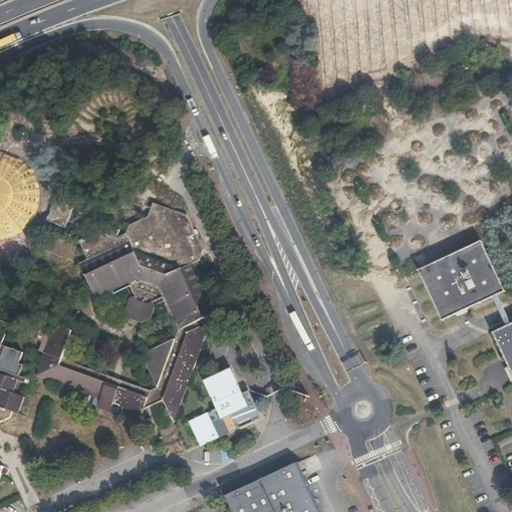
[(0,239),(3,239),(14,235),(20,232),(27,226),(34,216),(37,208),(39,199),(39,190),(37,179),(32,170),(25,162),(18,156),(7,152),(0,150),(0,239)]
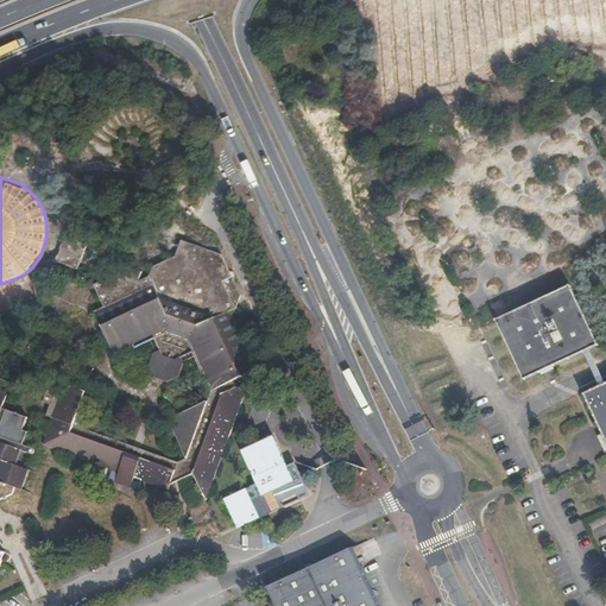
[(88,258),(92,247),(84,245),(86,244),(63,234),(57,247),(58,248),(56,254),(55,254),(54,259),(75,269),(81,256),(88,258)]
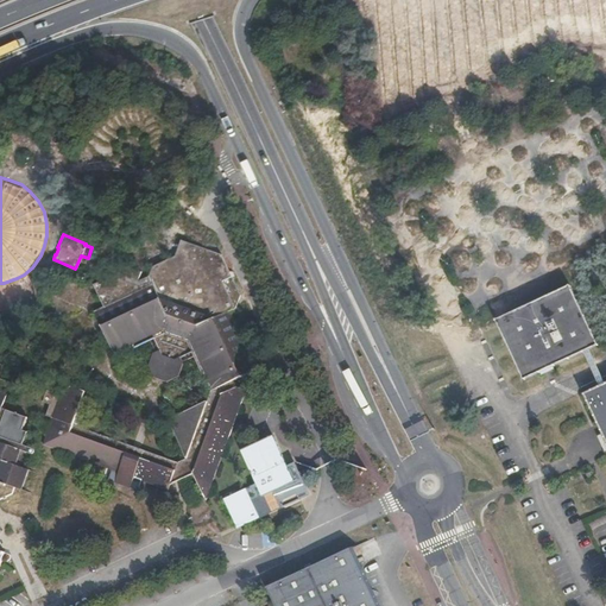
[(216,386),(232,379),(254,368),(228,310),(233,308),(229,300),(239,294),(220,253),(180,238),(174,254),(151,265),(147,275),(139,279),(118,271),(92,283),(102,305),(93,310),(111,349),(144,333),(147,340),(153,352),(151,353),(146,366),(151,378),(165,383),(178,376),(184,365),(182,360),(193,355),(200,352),(216,386)]
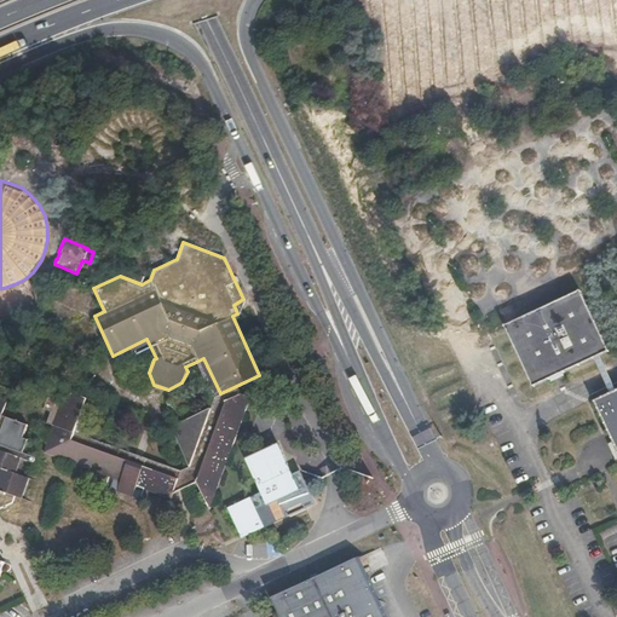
[(590,356),(597,353),(607,349),(578,288),(503,323),(532,384),(590,356)]
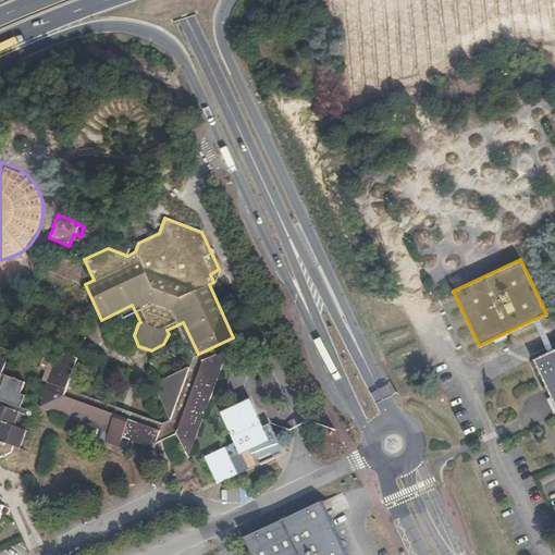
[(105,325),(135,311),(132,305),(101,320),(105,325)]
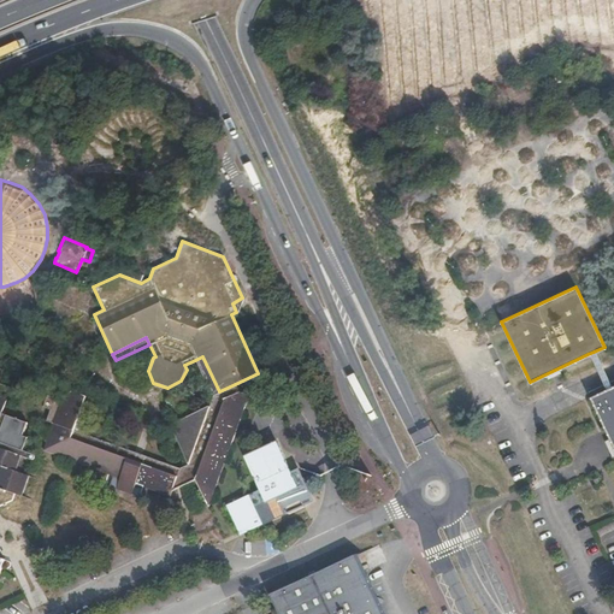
[(604,390),(610,387),(594,352),(588,354),(604,390)]
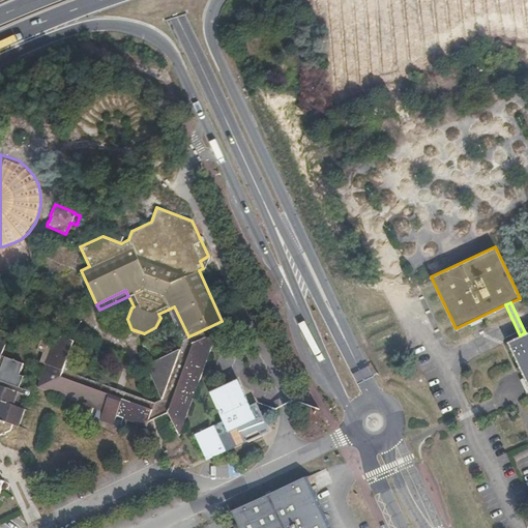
[(168,310),(182,340),(188,336),(174,306),(168,310)]
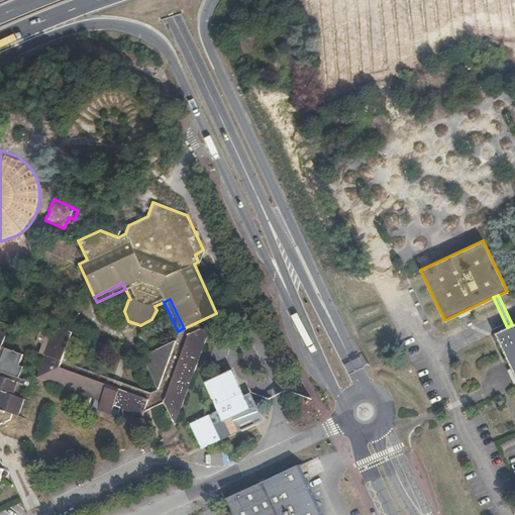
[(18,375),(21,366),(17,365),(21,353),(0,345),(8,324),(0,321),(0,311),(1,309),(0,309),(0,391),(0,422),(9,418),(12,413),(17,414),(22,398),(13,394),(18,382),(25,385),(27,384),(28,382),(27,380),(18,377),(19,376),(18,375)]
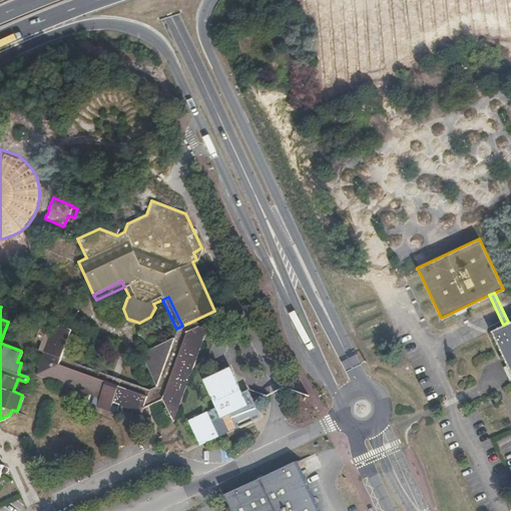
[(155,386),(161,398),(186,331),(197,326),(195,320),(182,326),(176,329),(173,337),(155,386)]
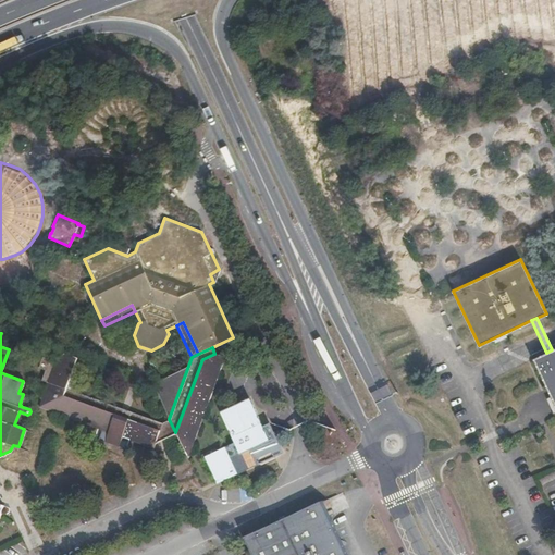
[(554,405),(554,347),(552,349),(546,353),(533,358),(554,405)]
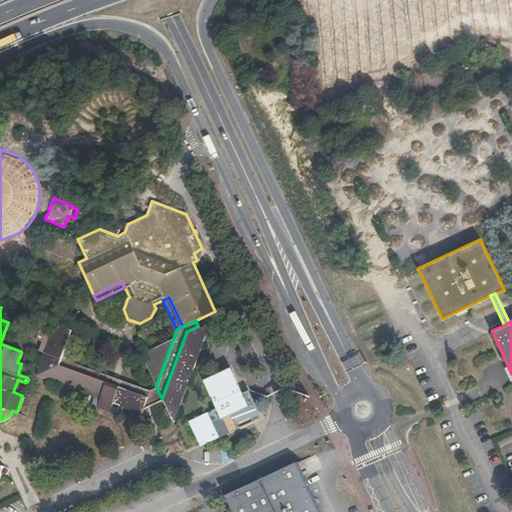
[(35,374),(93,396),(99,398),(105,381),(69,368),(71,361),(61,357),(67,340),(69,340),(73,330),(59,325),(46,331),(38,328),(35,338),(41,340),(38,350),(43,352),(35,374)]
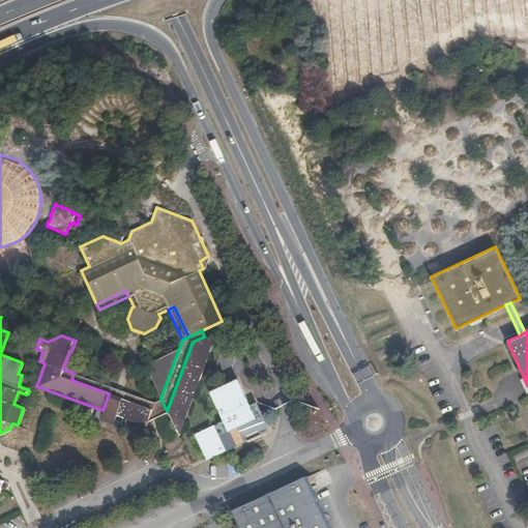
[(193,342),(167,411),(178,434),(213,339),(204,336),(193,342)]
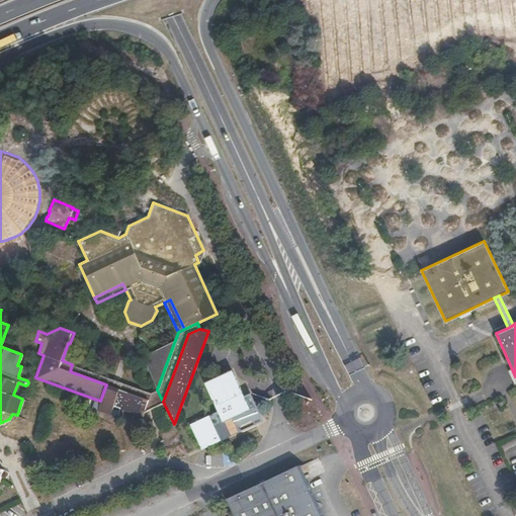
[(142,355),(157,390),(175,340),(142,355)]
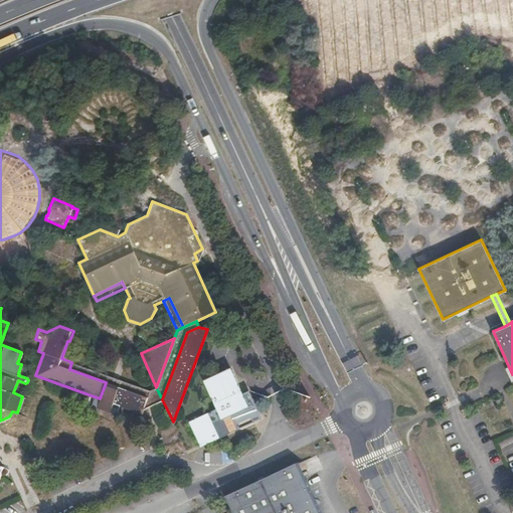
[(106,382),(118,387),(147,397),(149,390),(71,362),(69,369),(106,382)]
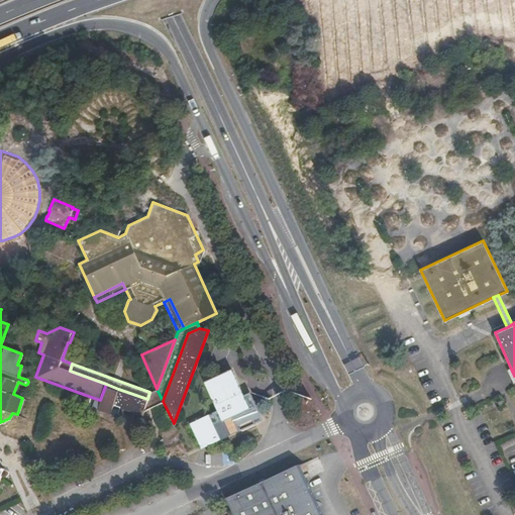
[(242,395),(230,371),(205,383),(217,410),(190,422),(201,444),(229,431),(237,424),(237,423),(240,429),(250,424),(247,417),(253,414),(255,410),(247,393),(242,395)]
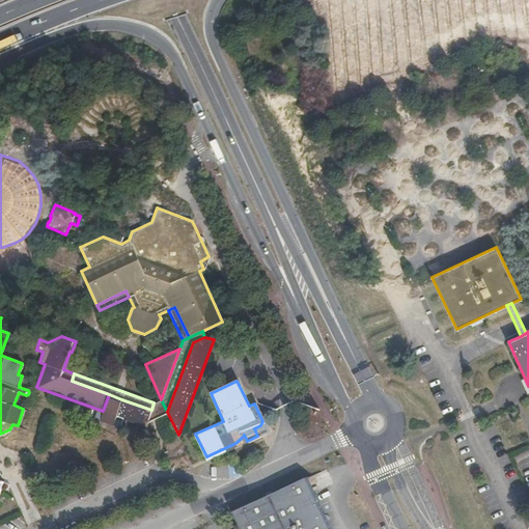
[(115,415),(121,417),(145,426),(147,421),(151,410),(121,399),(115,415)]
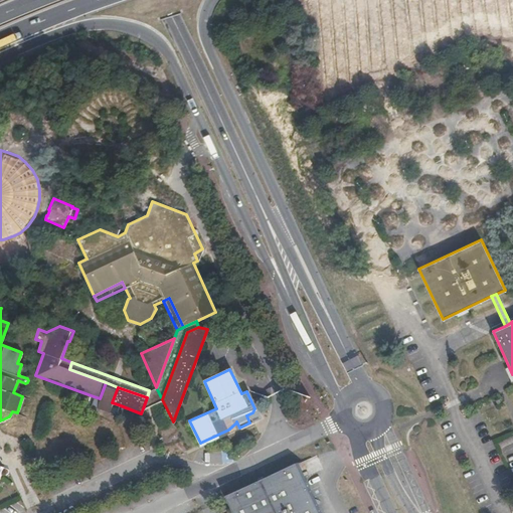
[(147,397),(143,408),(162,399),(156,387),(149,390),(147,397)]
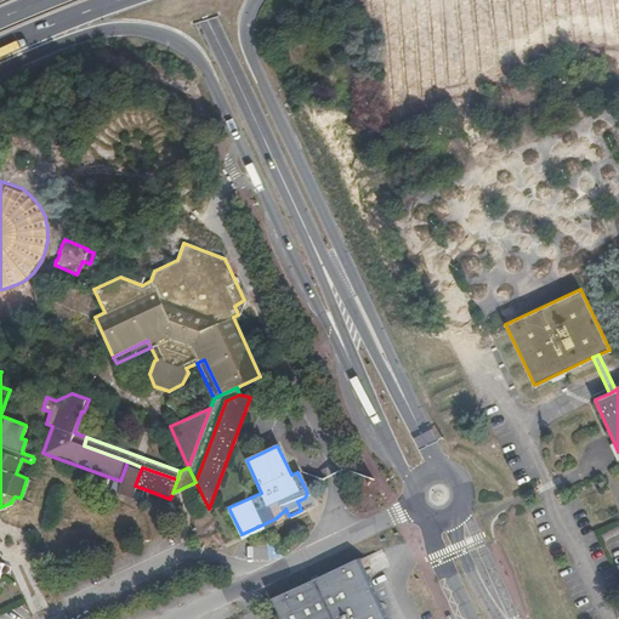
[(384,618),(364,575),(356,558),(271,598),(280,618),(384,618)]
